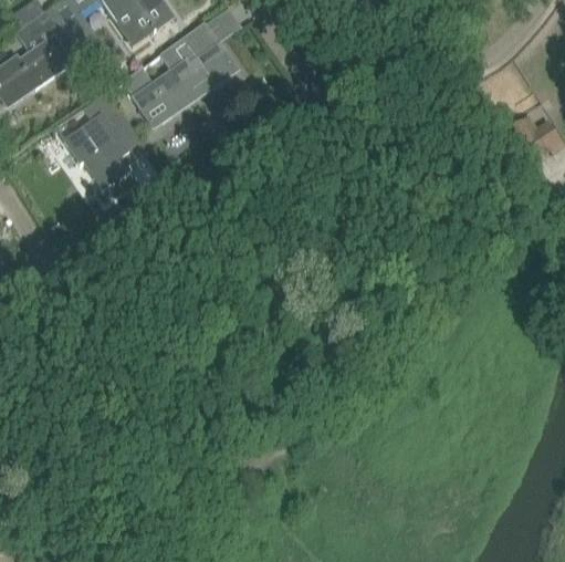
[(62,0),(49,10),(48,10),(55,21),(98,81),(117,68),(79,13),(98,0),(101,0),(111,16),(132,45),(152,32),(169,20),(155,0),(62,0)]
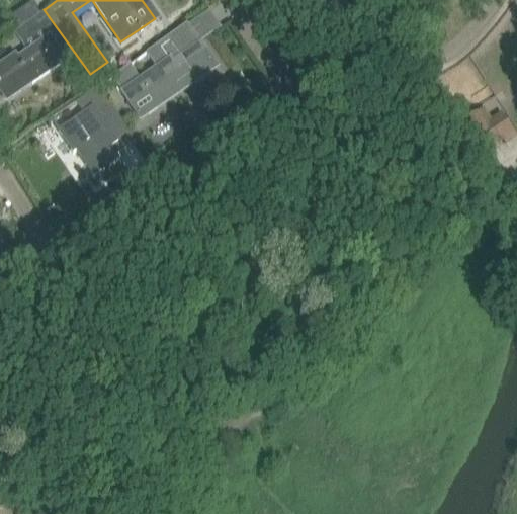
[(7,57),(0,61),(0,90),(4,96),(21,85),(29,79),(31,81),(53,66),(66,57),(49,33),(42,25),(49,21),(51,19),(44,9),(14,30),(26,48),(16,55),(14,52),(7,57)]
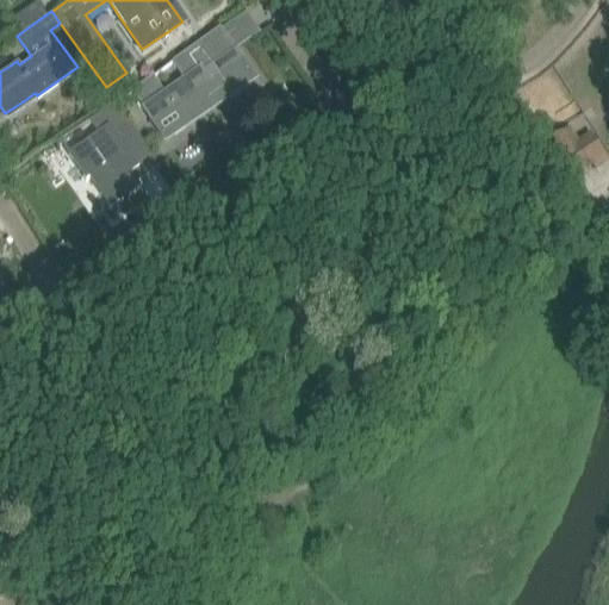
[(23,11),(12,18),(20,31),(31,24),(23,11)]
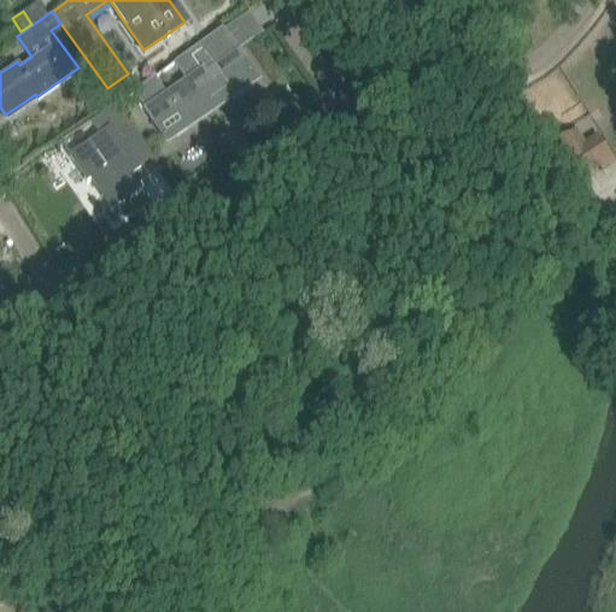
[(153,74),(133,89),(144,105),(145,106),(156,124),(176,110),(186,123),(187,122),(220,99),(222,103),(223,101),(246,84),(247,86),(248,84),(246,81),(254,75),(256,75),(238,47),(223,27),(222,25),(172,60),(186,78),(166,93),(153,74)]
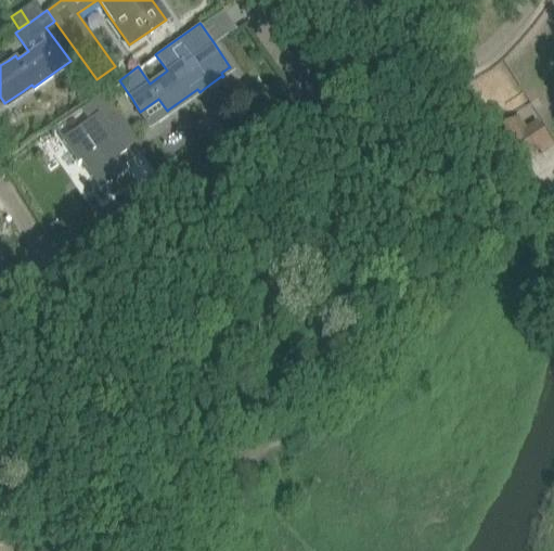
[(88,118),(61,138),(77,162),(80,159),(100,188),(112,179),(113,180),(116,178),(115,177),(127,168),(118,155),(126,151),(124,149),(136,140),(138,139),(134,135),(123,116),(121,117),(103,91),(79,107),(88,118)]
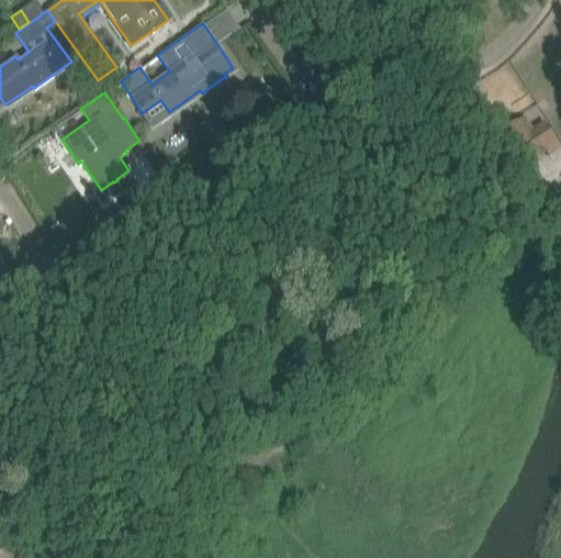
[(526,132),(518,120),(503,130),(523,160),(554,140),(541,121),(526,132)]
